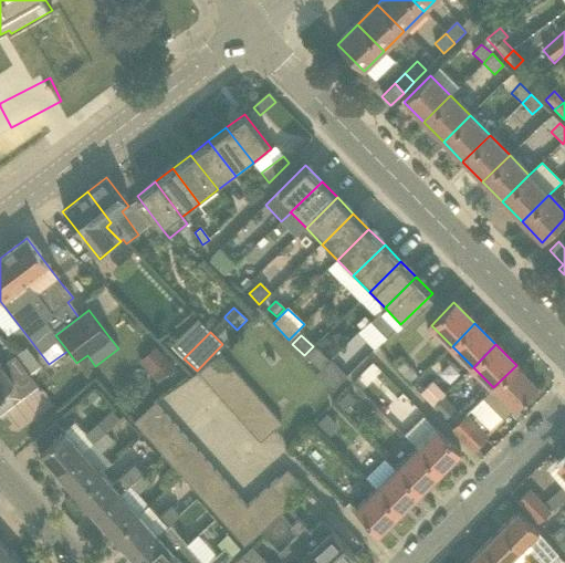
[(313,346),(304,355),(320,369),(321,371),(330,362),(313,346)]
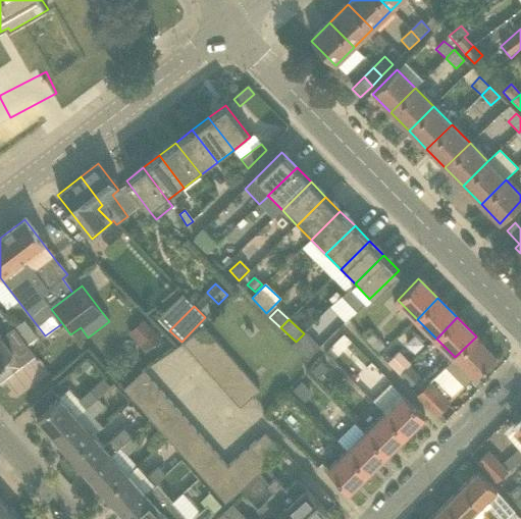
[(132,340),(146,353),(148,351),(158,341),(160,339),(147,325),(132,340)]
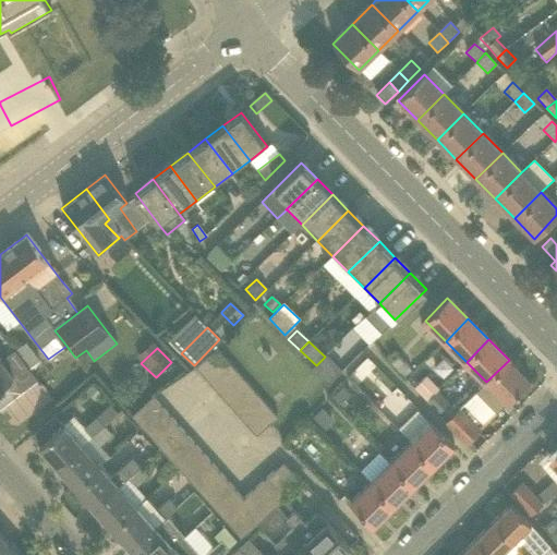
[(217,349),(195,369),(209,385),(231,365),(217,349)]
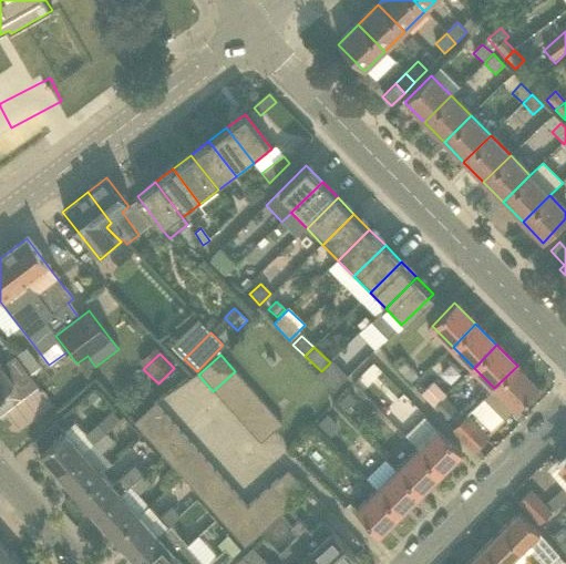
[(14,357),(1,368),(0,367),(0,396),(4,392),(13,406),(38,388),(14,357)]
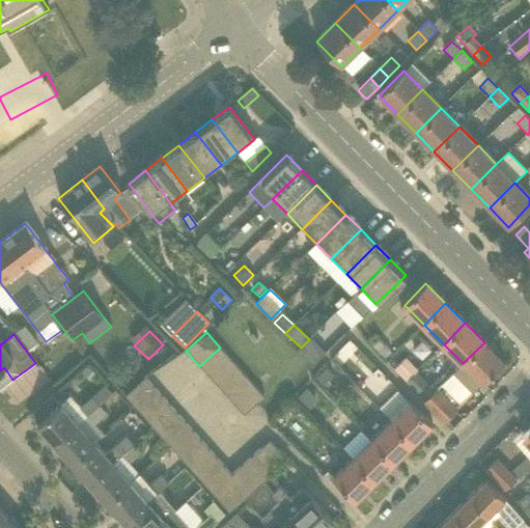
[(301,348),(300,346),(295,352),(312,368),(325,354),(309,339),(301,348)]
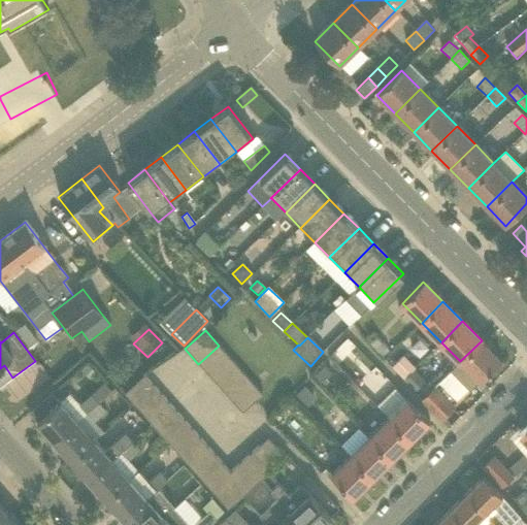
[(371,345),(383,357),(389,351),(377,338),(371,345)]
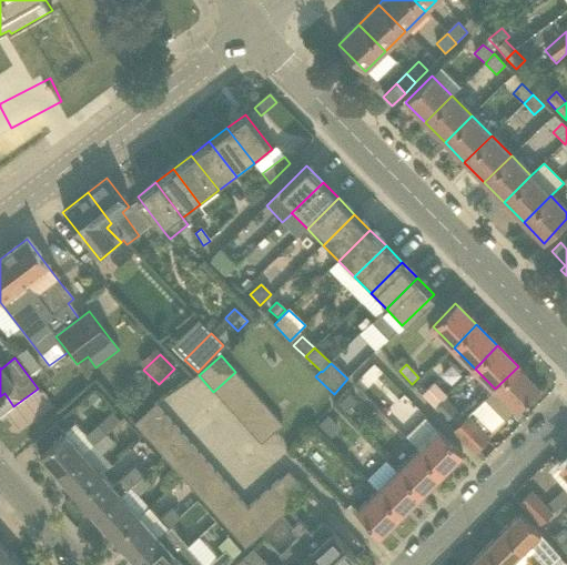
[(525,417),(517,409),(539,387),(518,366),(495,389),(484,400),(505,421),(514,430),(525,417)]
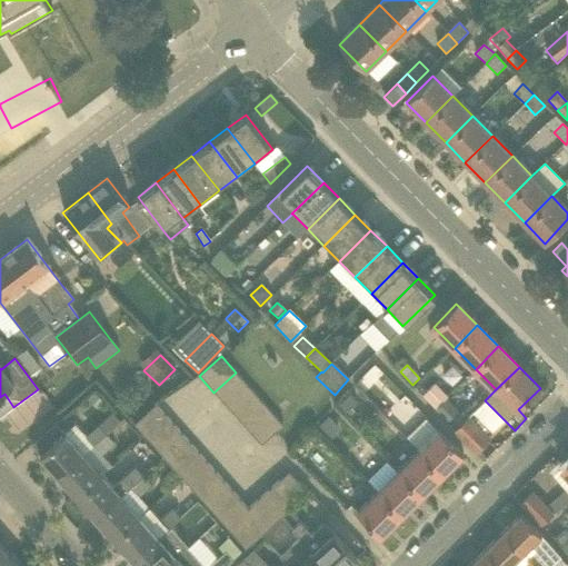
[(213,393),(222,403),(245,384),(236,373),(213,393)]
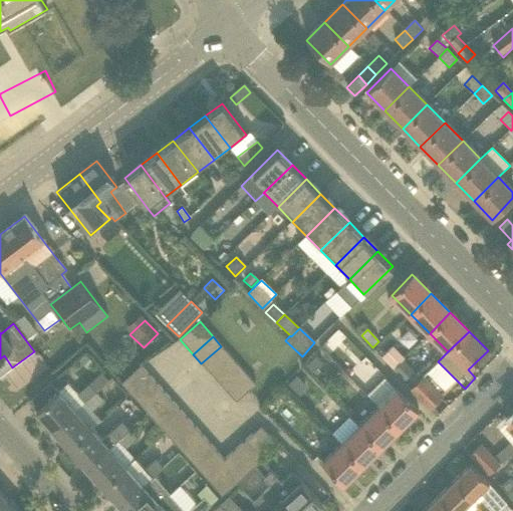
[(201,363),(210,373),(230,355),(221,346),(201,363)]
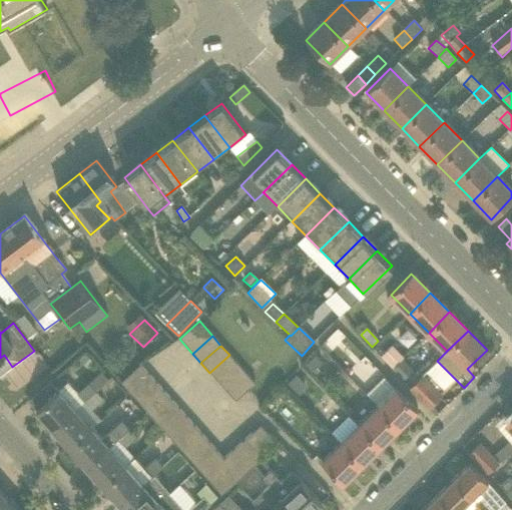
[(391,348),(381,358),(392,368),(401,358),(391,348)]
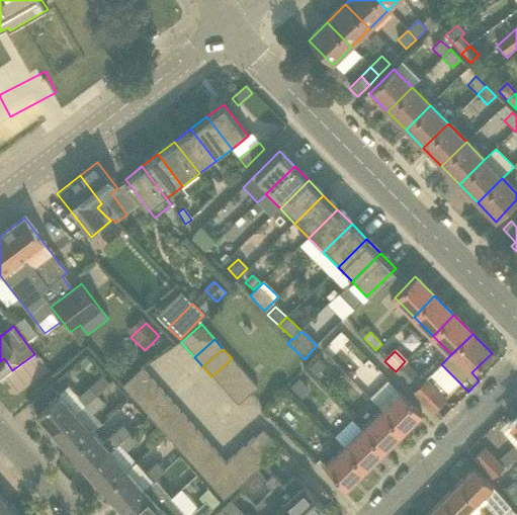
[(88,373),(94,367),(85,358),(79,364),(88,373)]
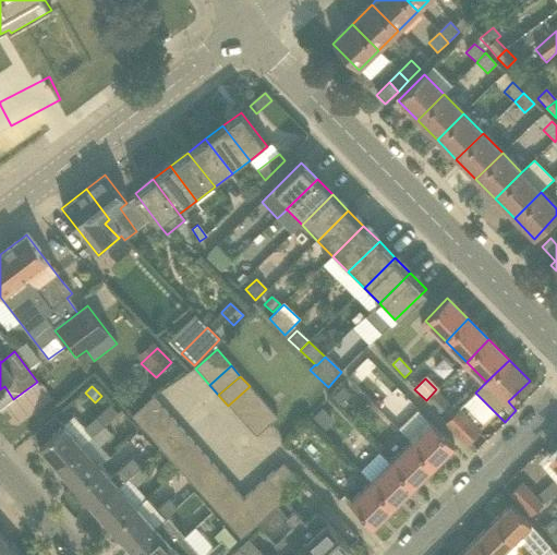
[(228,406),(237,417),(258,397),(250,386),(228,406)]
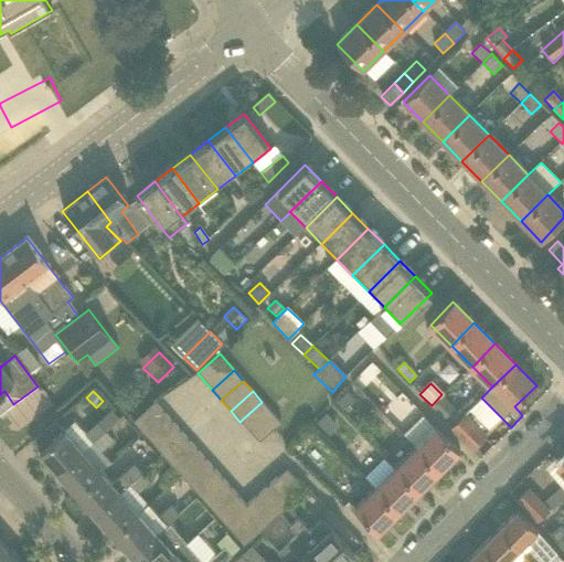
[(343,410),(354,399),(348,392),(337,403),(343,410)]
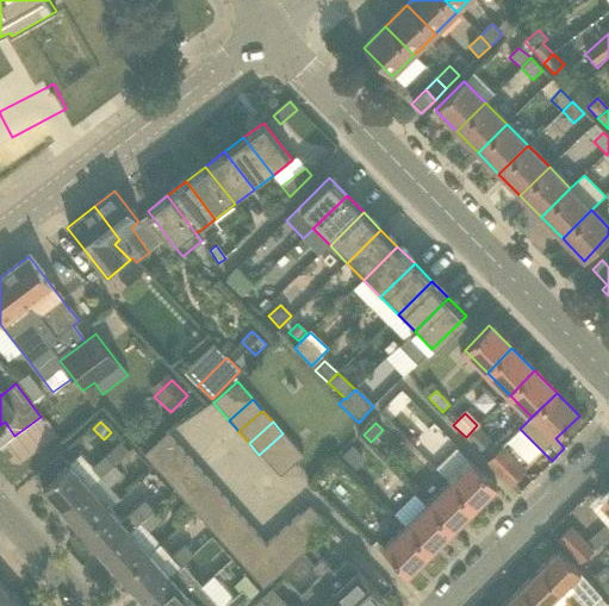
[(478,453),(490,442),(479,429),(466,439),(478,453)]
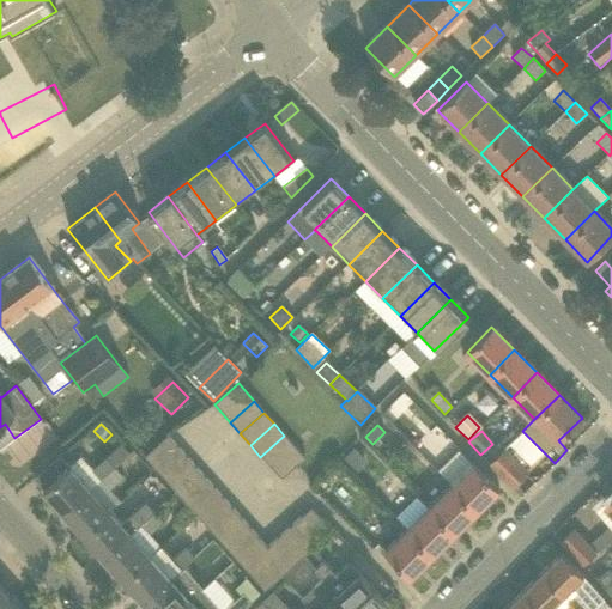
[(260,457),(271,468),(295,448),(284,436),(260,457)]
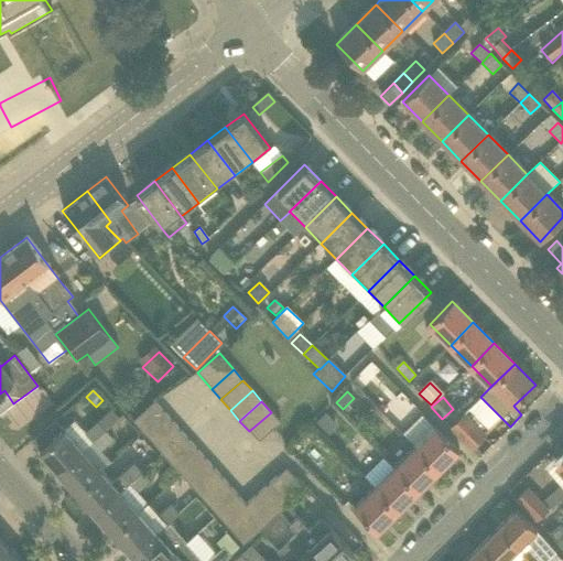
[(154,402),(134,420),(142,430),(162,411),(154,402)]
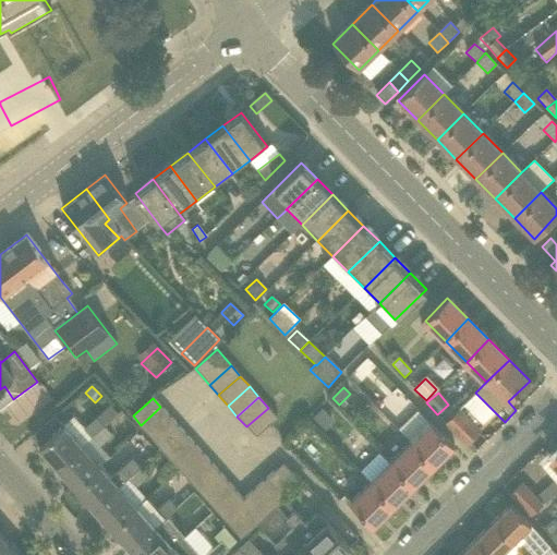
[(160,407),(141,425),(149,434),(169,417),(160,407)]
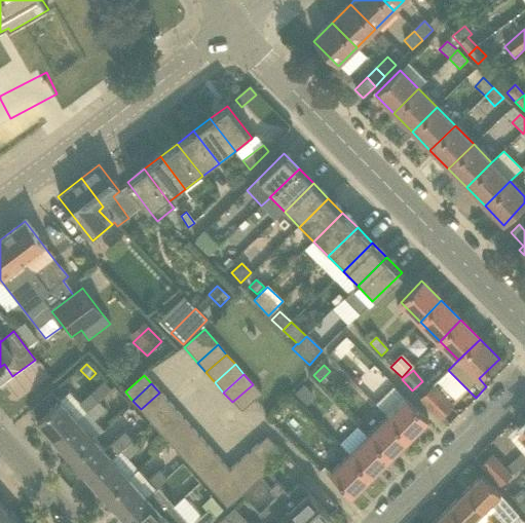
[(232,402),(241,412),(261,394),(253,384),(232,402)]
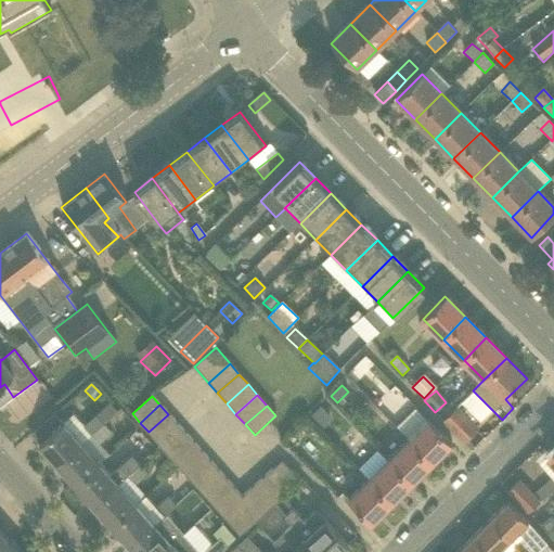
[(321,426),(331,416),(320,407),(310,416),(321,426)]
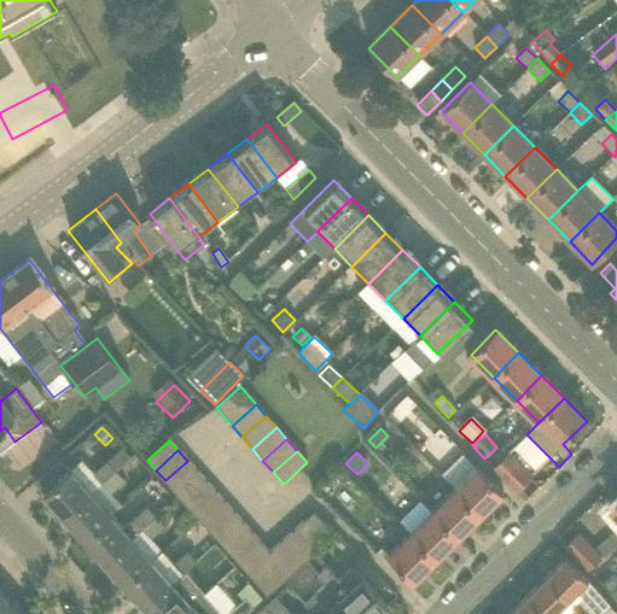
[(508,454),(493,468),(516,491),(530,477),(508,454)]
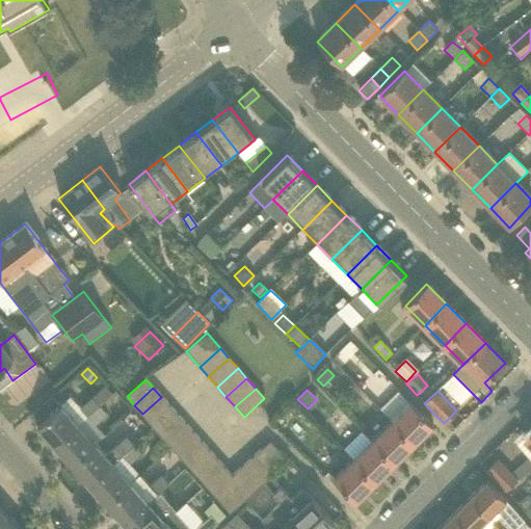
[(161,397),(142,414),(150,423),(168,405),(161,397)]
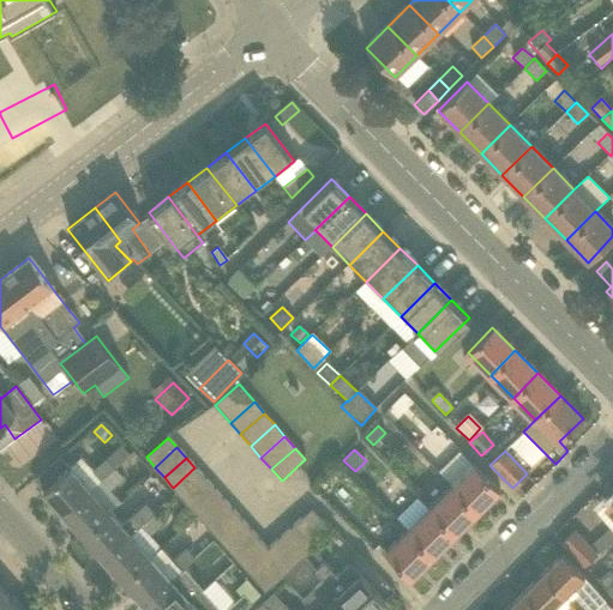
[(42,493),(62,515),(90,490),(114,469),(106,459),(91,472),(80,459),(42,493)]
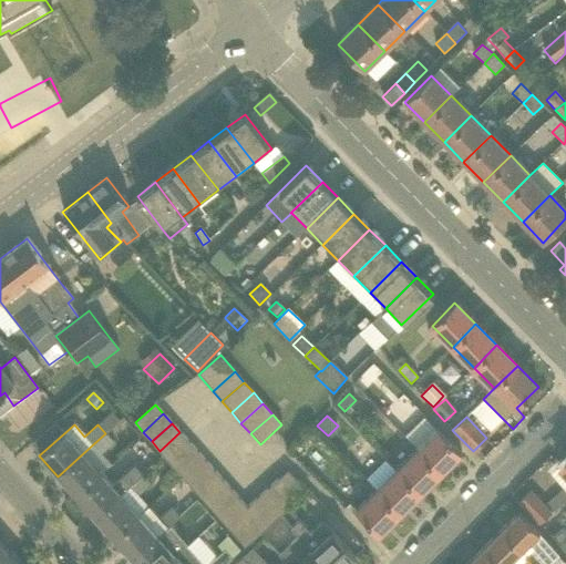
[(441,474),(461,454),(438,430),(417,450),(441,474)]
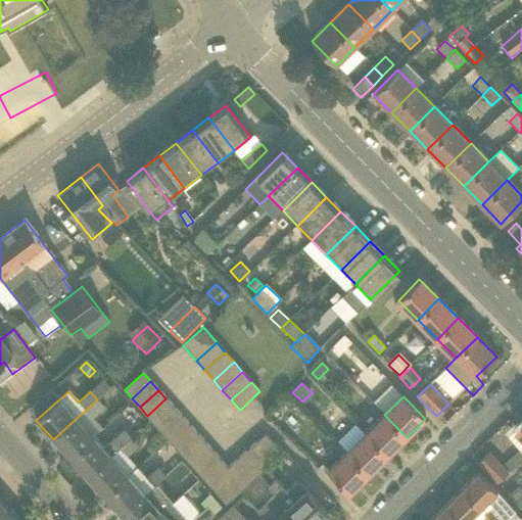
[(155,424),(174,408),(165,398),(147,416),(155,424)]
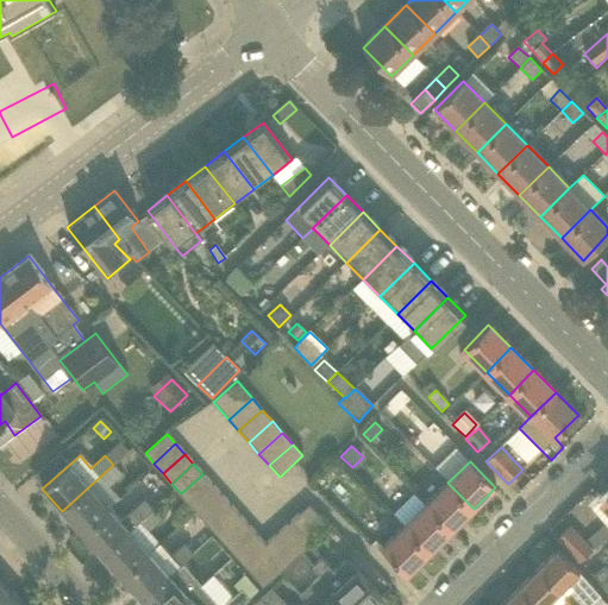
[(108,487),(123,474),(113,466),(113,465),(99,478),(108,487)]
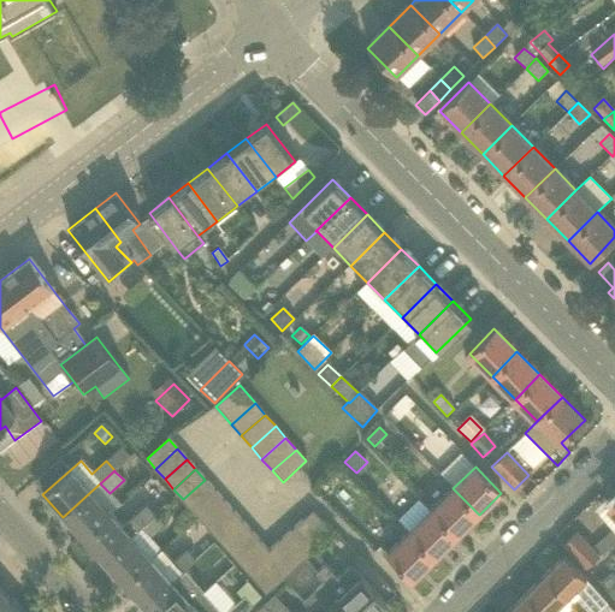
[(191,510),(213,489),(205,480),(183,499),(191,510)]
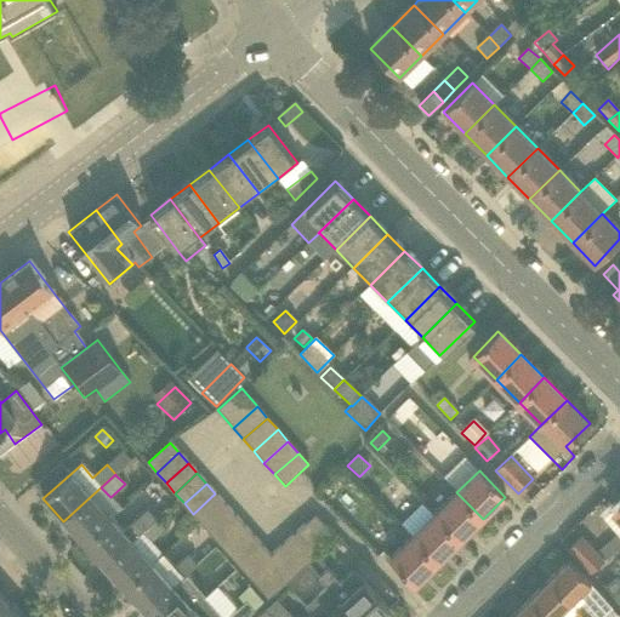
[(456,492),(434,515),(460,541),(483,519),(456,492)]
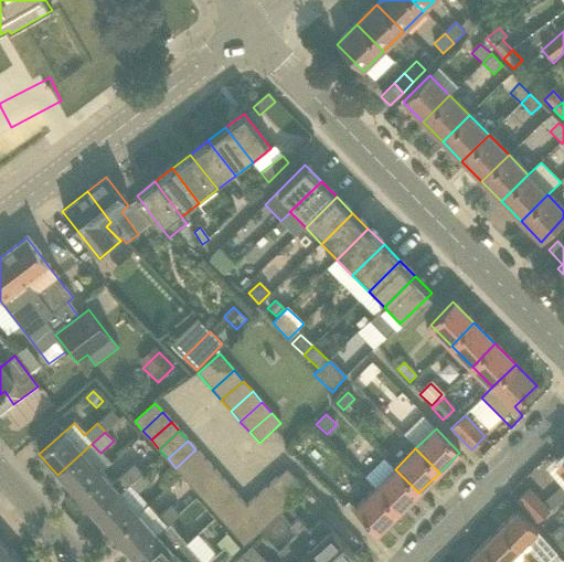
[(184,477),(204,459),(195,449),(176,468),(184,477)]
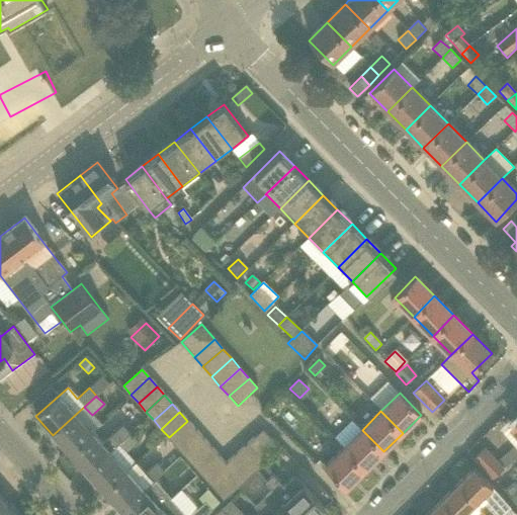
[(93,433),(76,414),(53,435),(70,453),(93,433)]
